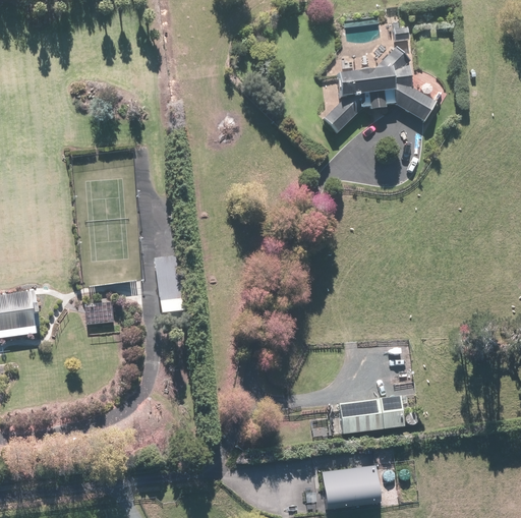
[(391,26),(390,42),(407,43),(408,27),(391,26)]
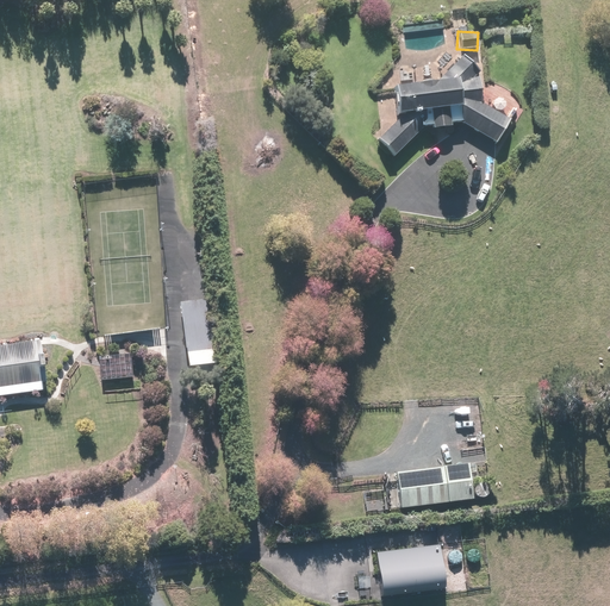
[(455,123),(496,144),(511,123),(481,98),(480,64),(459,55),(444,73),(422,80),(394,82),(397,117),(380,141),(394,154),(423,124),(431,124),(431,127),(454,127),(455,123)]
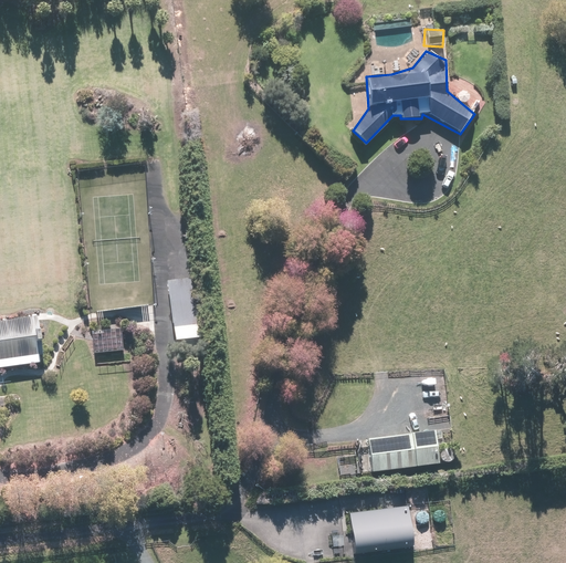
[(168,280),(173,344),(206,342),(201,278),(168,280)]
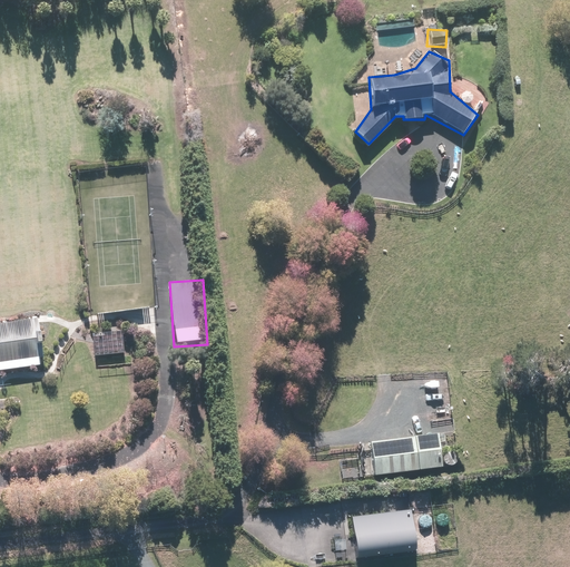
[(0,368),(47,365),(43,315),(0,318),(0,368)]
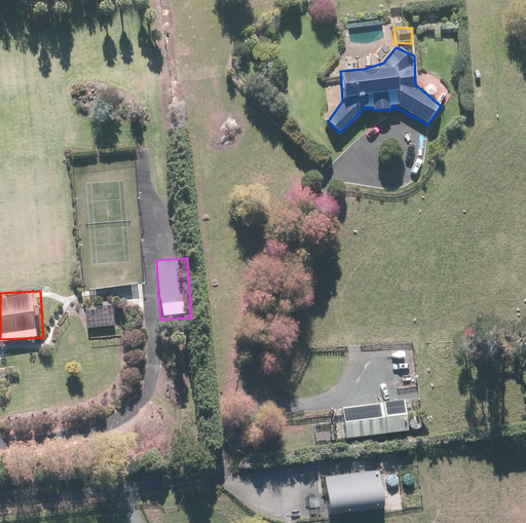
[(341,400),(344,436),(409,433),(406,396),(341,400)]
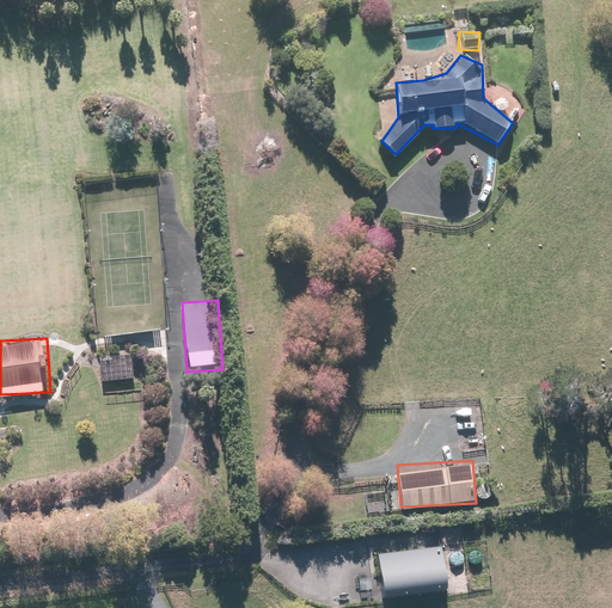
[(378,553),(381,597),(447,591),(444,546),(378,553)]
